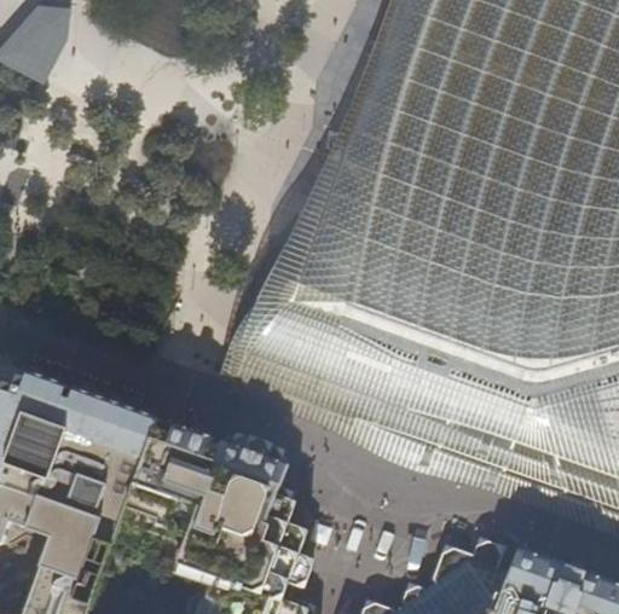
[(0,59),(33,77),(67,12),(44,0),(18,0),(0,35),(0,59)]
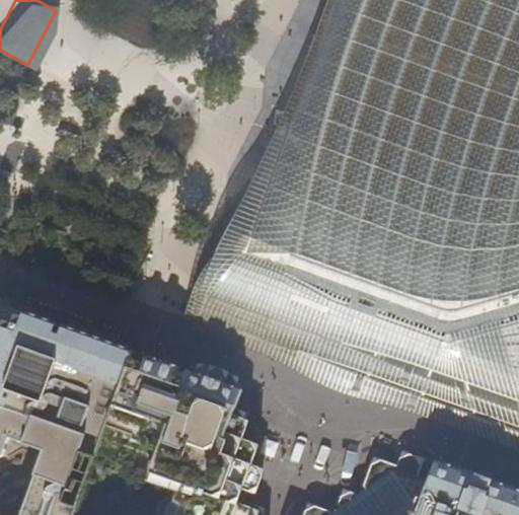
[(326,0),(316,28),(300,70),(284,109),(270,141),(245,192),(224,232),(212,258),(203,280),(196,305),(202,307),(208,291),(208,289),(211,283),(213,280),(215,277),(218,273),(222,268),(227,264),(231,261),(234,260),(237,260),(238,260),(240,260),(346,297),(389,313),(428,327),(435,329),(440,332),(445,332),(450,333),(454,333),(458,332),(462,330),(518,314),(518,0),(326,0)]
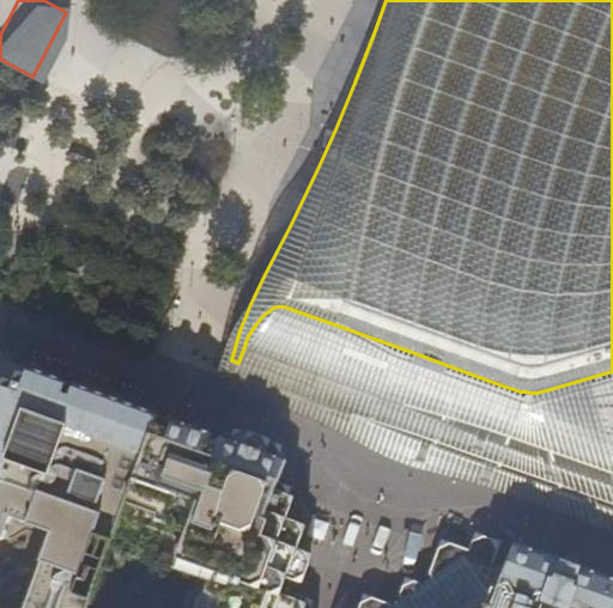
[(612,371),(546,390),(541,391),(536,393),(532,393),(526,391),(520,391),(514,389),(505,387),(460,370),(408,351),(284,306),(281,306),(280,306),(277,306),(273,308),(268,311),(262,316),(258,322),(254,327),(252,330),(249,334),(246,341),(246,344),(238,363),(235,371),(338,411),(381,426),(407,436),(432,445),(438,448),(479,462),(489,467),(583,502),(612,512),(612,371)]
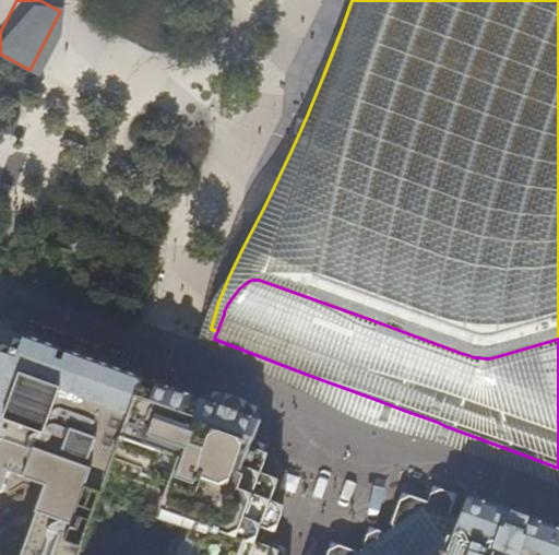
[(277,554),(280,550),(257,541),(262,528),(270,531),(280,504),(268,499),(275,477),(258,472),(266,448),(262,447),(265,439),(254,436),(261,417),(254,414),(258,402),(247,399),(248,397),(226,389),(226,391),(213,387),(209,398),(200,394),(199,397),(190,393),(191,392),(157,379),(156,381),(144,377),(145,375),(69,347),(68,349),(61,346),(61,344),(26,331),(24,338),(16,335),(12,344),(3,341),(0,349),(0,554),(277,554)]
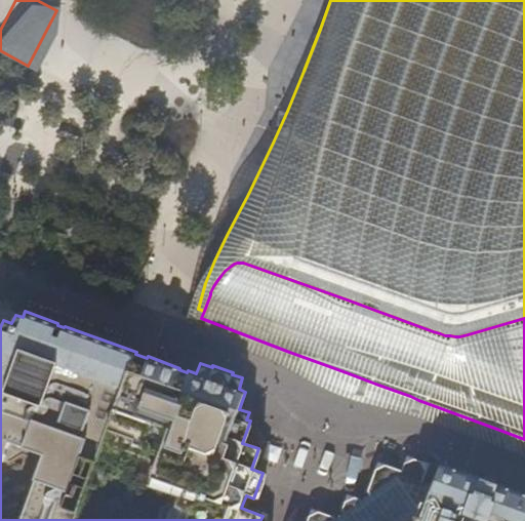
[(524,520),(524,490),(523,490),(468,471),(443,462),(436,481),(422,477),(428,463),(406,455),(401,468),(376,459),(374,467),(371,466),(361,490),(364,497),(352,501),(350,495),(340,492),(335,507),(336,513),(326,517),(325,512),(306,505),(299,520),(524,520)]
